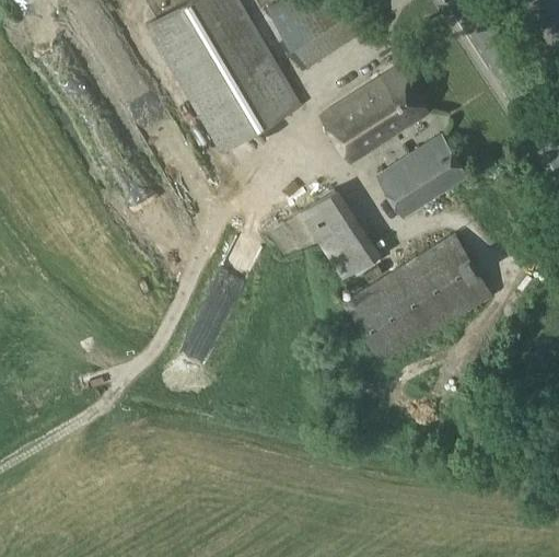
[(240,0),(189,0),(146,25),(221,154),(302,106),(240,0)]
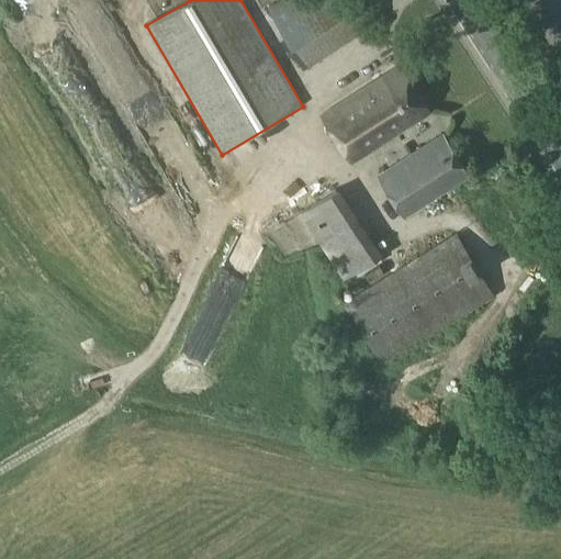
[(344,13),(282,52),(294,70),(356,32),(344,13)]
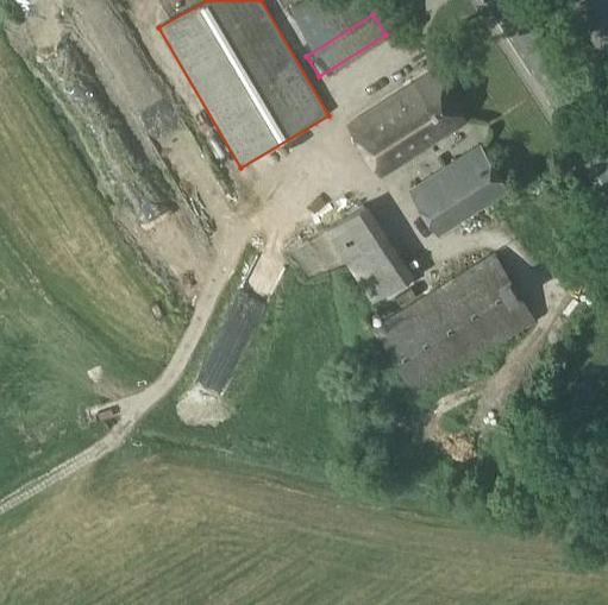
[(383,176),(465,125),(433,75),(351,126),(383,176)]
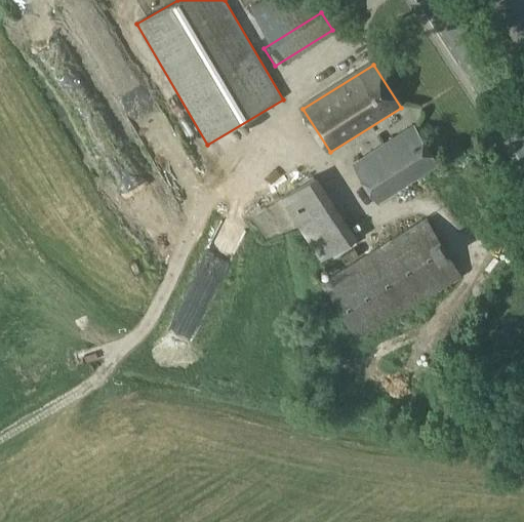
[(379,204),(439,166),(414,127),(355,165),(379,204)]
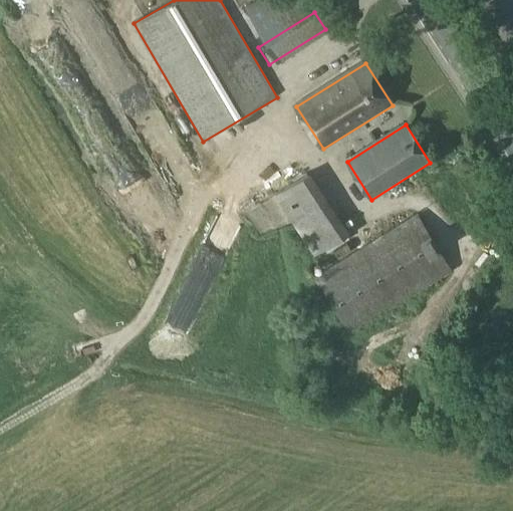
[(311,259),(345,238),(305,174),(271,195),(311,259)]
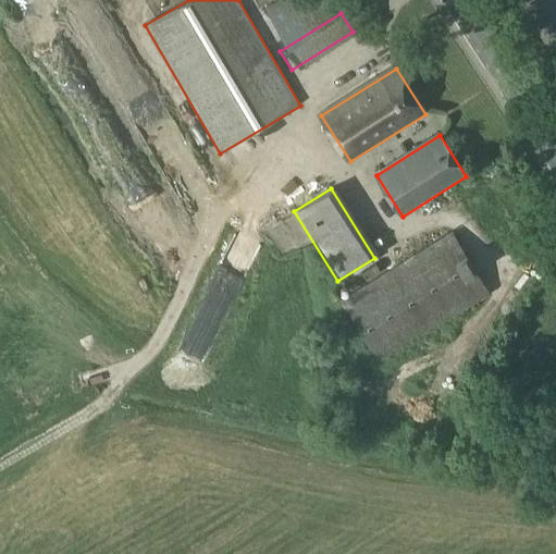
[(454,234),(343,302),(380,362),(491,295),(454,234)]
